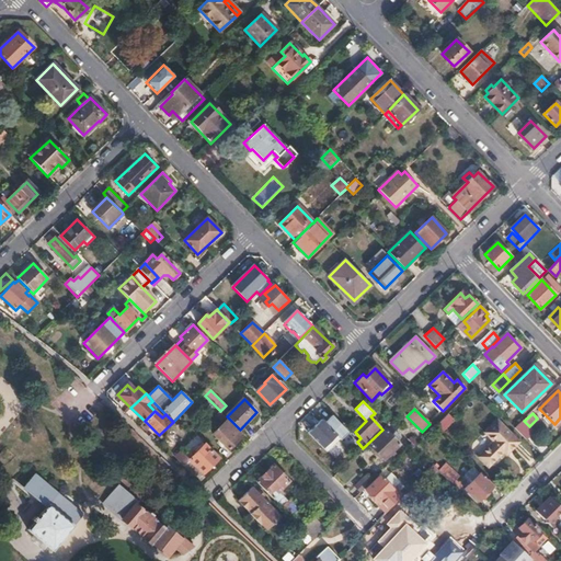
[(449,414),(436,426),(443,432),(455,420),(449,414)]
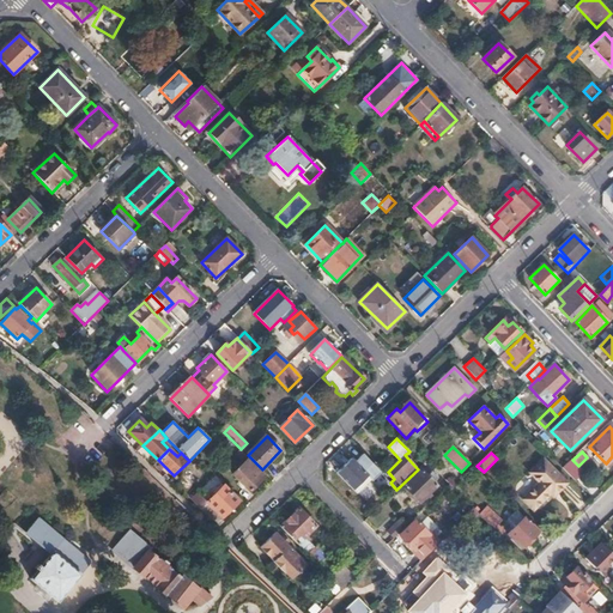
[(352,460),(338,473),(357,493),(381,473),(362,454),(354,462),(352,460)]
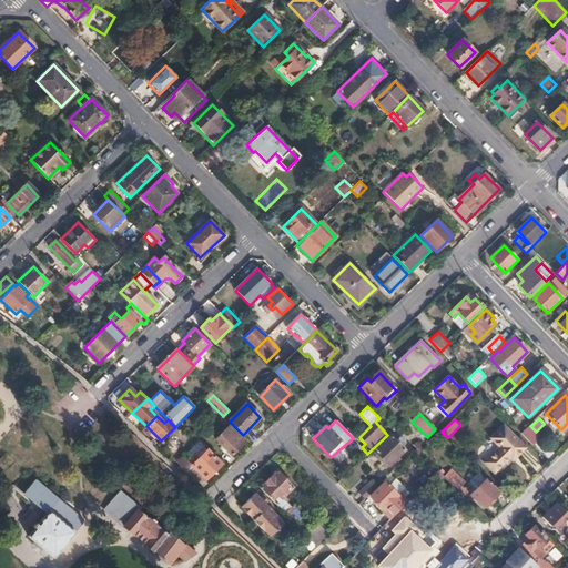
[(230,426),(215,439),(231,455),(245,442),(230,426)]
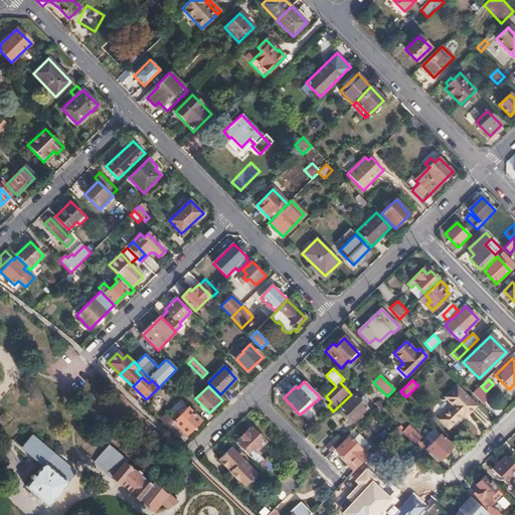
[(449,427),(463,414),(468,409),(470,412),(477,406),(457,386),(446,396),(454,404),(439,418),(449,427)]
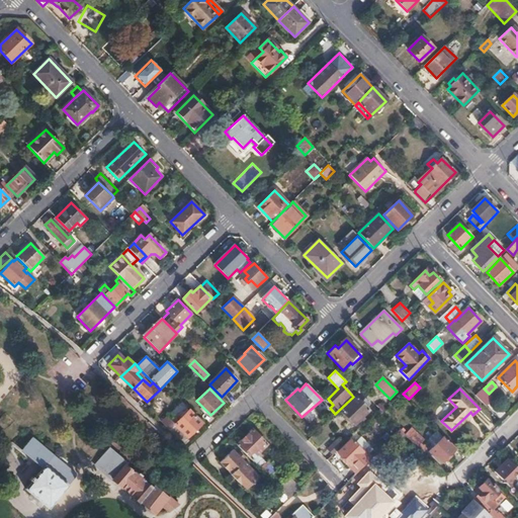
[(355,398),(342,412),(355,425),(368,411),(355,398)]
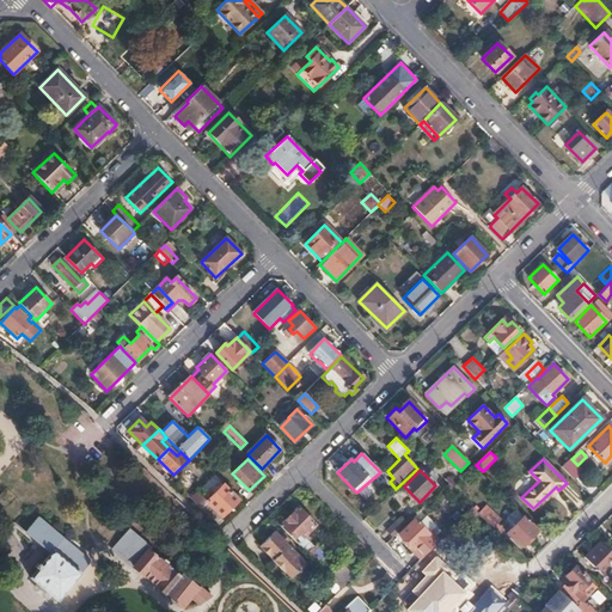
[(446,481),(450,484),(453,488),(456,484),(448,477),(446,481)]
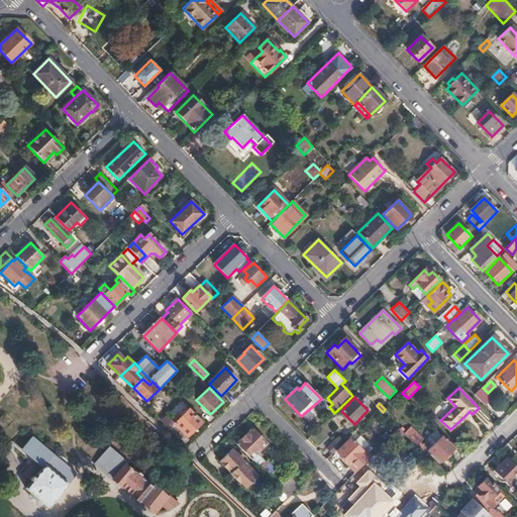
[(166,416),(162,420),(170,429),(175,424),(187,436),(201,423),(186,407),(177,417),(178,419),(174,423),(166,416)]
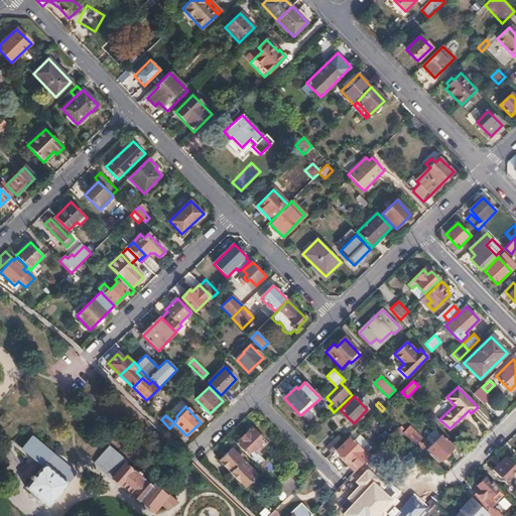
[(252,427),(236,442),(236,443),(250,458),(251,458),(257,453),(267,442),(252,427)]
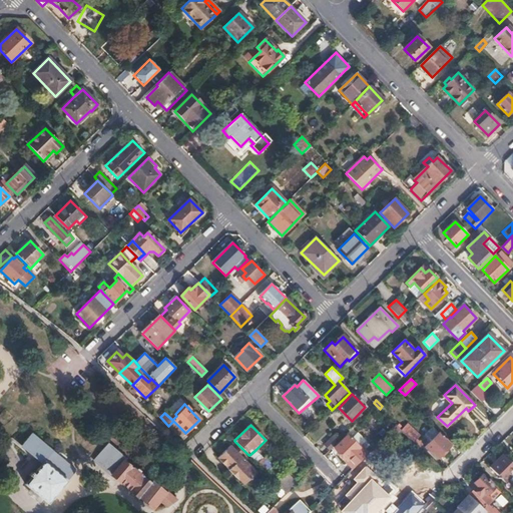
[(446,454),(452,448),(438,434),(432,427),(424,435),(430,442),(424,447),(436,459),(444,451),(446,454)]
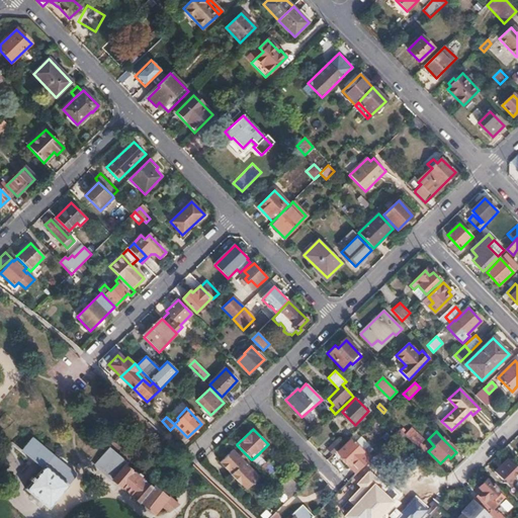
[(412,441),(406,434),(403,438),(409,444),(412,441)]
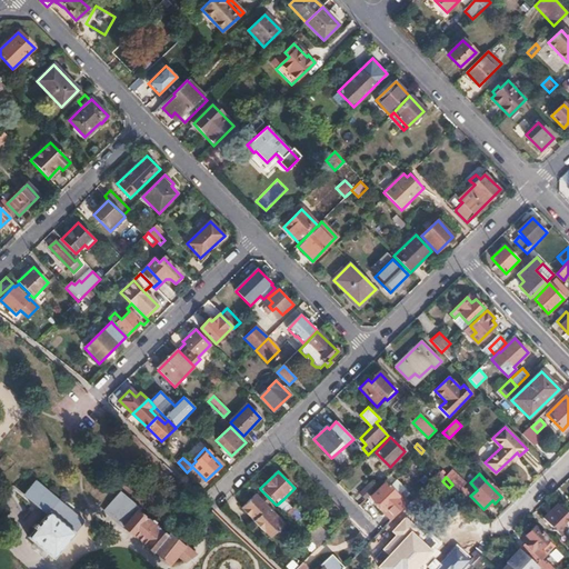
[(47,515),(39,523),(28,538),(53,559),(85,522),(36,481),(25,495),(47,515)]
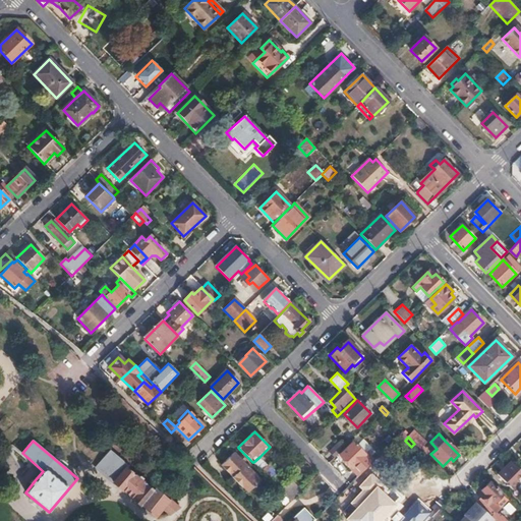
[(329,453),(334,459),(345,448),(339,443),(329,453)]
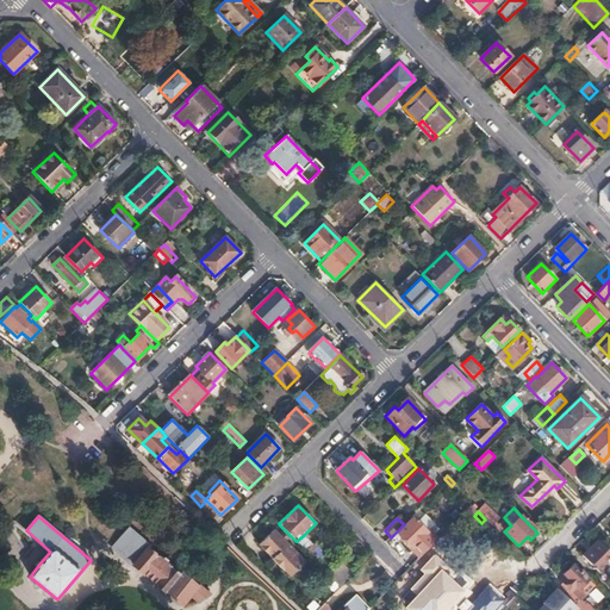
[(411,549),(419,559),(439,540),(430,530),(428,533),(414,518),(397,533),(412,548),(411,549)]
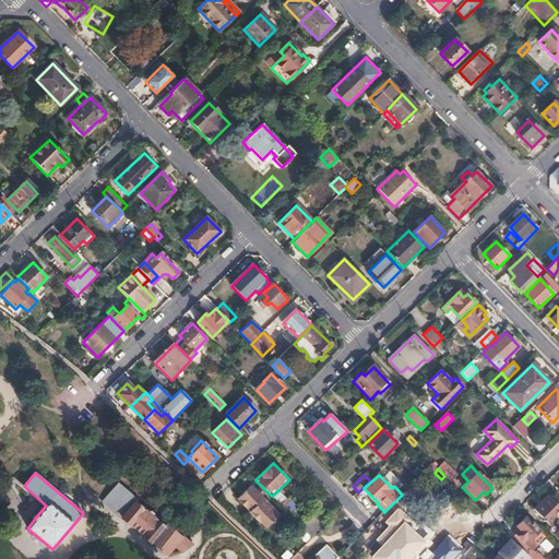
[(164,525),(152,515),(135,502),(138,499),(117,483),(100,501),(130,526),(131,525),(144,536),(143,537),(151,544),(152,543),(167,555),(175,546),(182,551),(191,546),(190,544),(165,524),(164,525)]
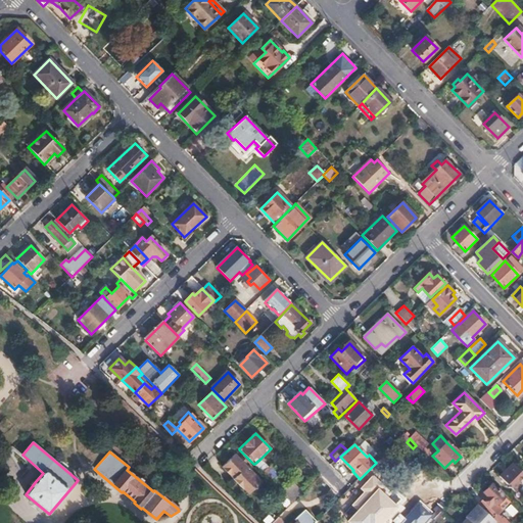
[(235,454),(222,466),(227,472),(227,473),(241,488),(243,487),(248,493),(262,481),(235,454)]
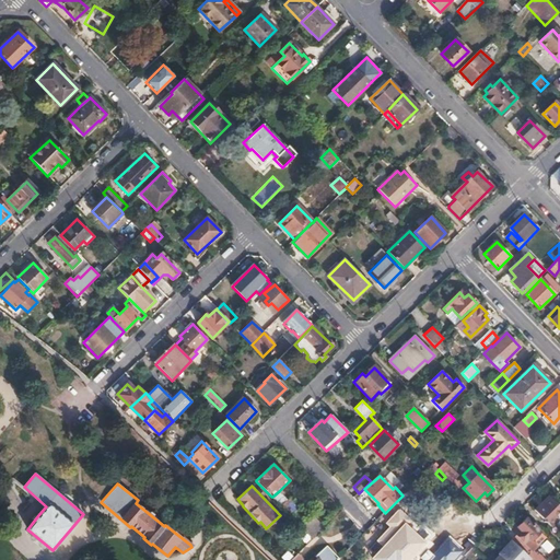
[(279,491),(272,497),(281,506),(288,500),(279,491)]
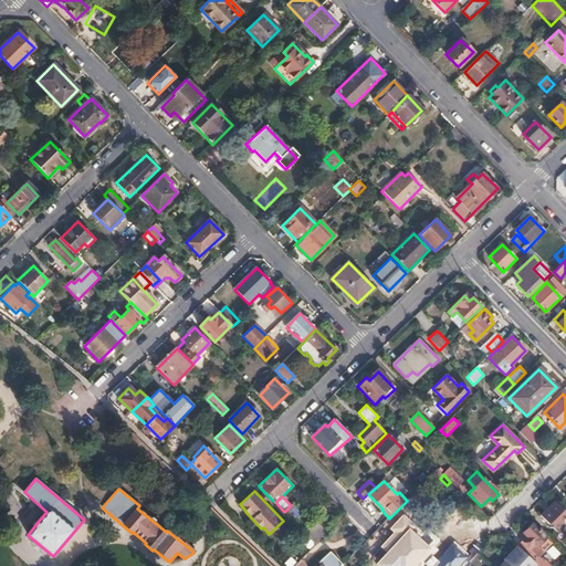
[(565,512),(554,501),(547,509),(551,512),(544,519),(554,530),(558,524),(565,532),(565,512)]
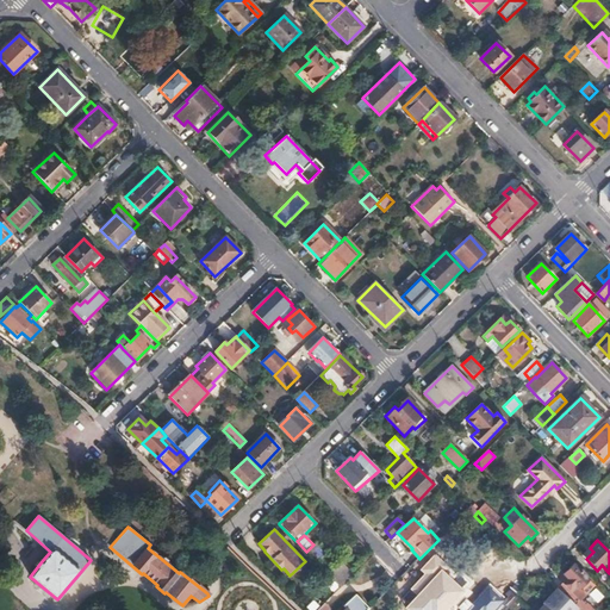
[(313,545),(306,552),(306,553),(317,564),(327,554),(316,543),(313,545)]
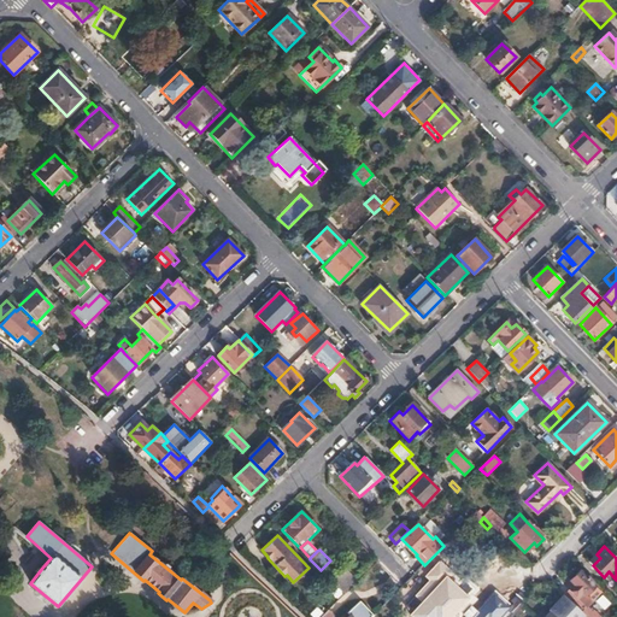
[(444,616),(469,592),(444,566),(405,610),(415,616),(432,616),(433,616),(444,616)]
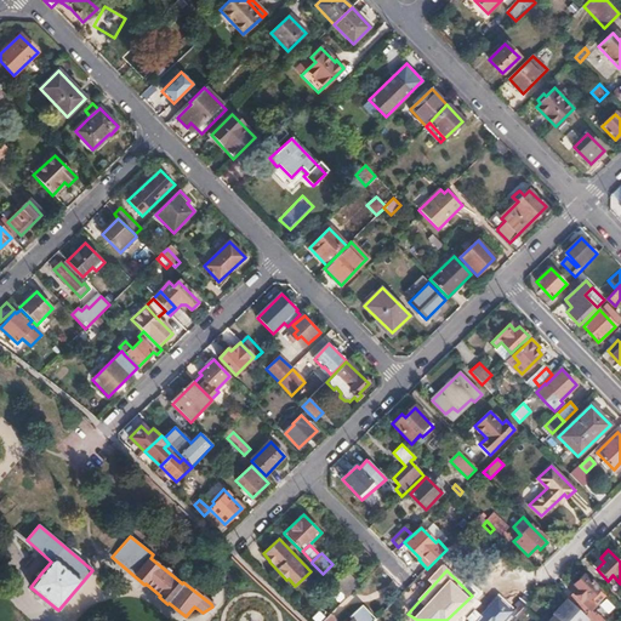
[(347,598),(360,586),(347,573),(335,585),(347,598)]
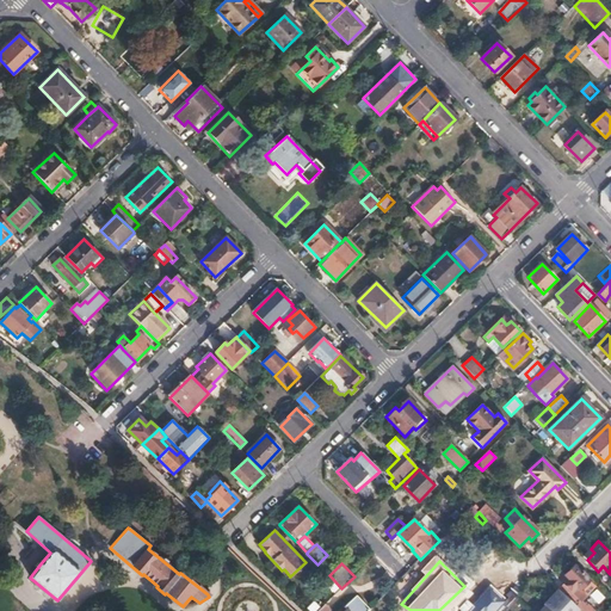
[(574,566),(561,580),(565,584),(559,590),(566,597),(578,610),(579,610),(582,610),(588,606),(582,602),(596,587),(590,580),(574,566)]
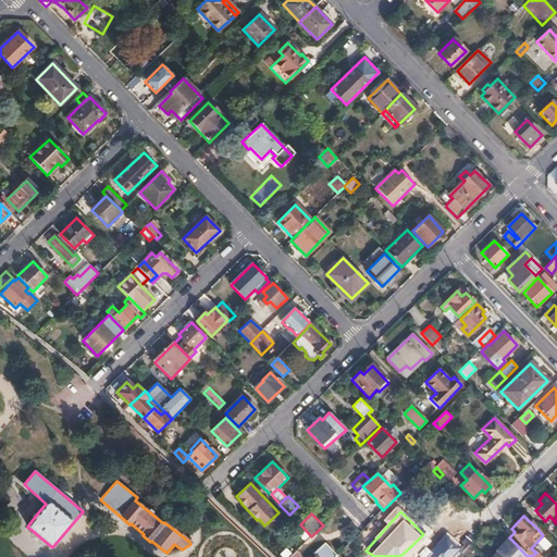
[(447,556),(460,544),(443,529),(418,556),(447,556)]
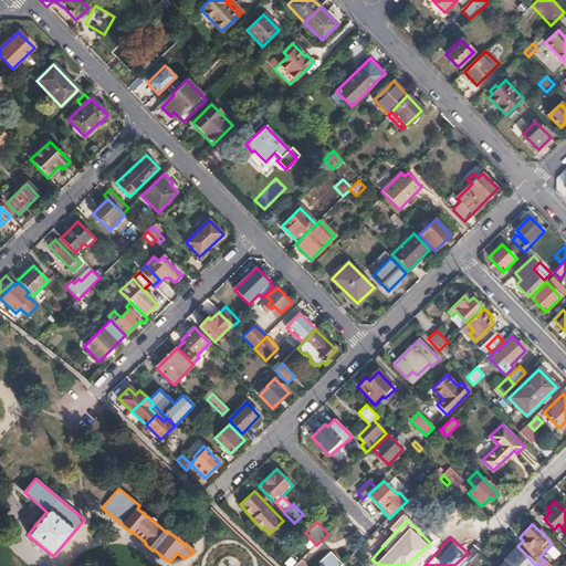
[(517,546),(516,546),(503,559),(504,561),(499,565),(534,565),(535,565),(524,553),(517,546)]
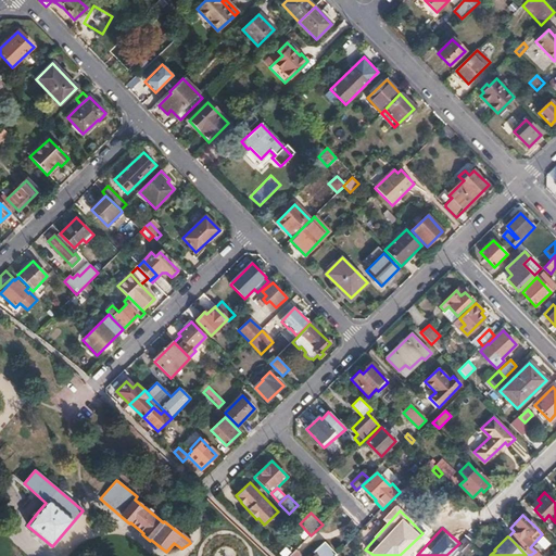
[(335,555),(337,555),(324,542),(313,553),(315,555),(314,555),(335,555)]
